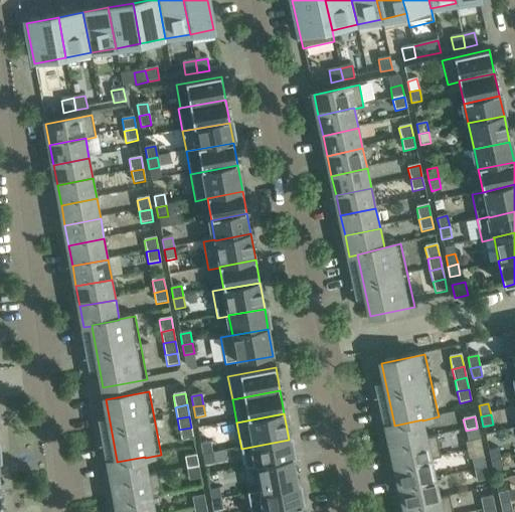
[(394,424),(386,427),(391,448),(426,440),(426,439),(422,420),(422,419),(394,425),(394,424)]
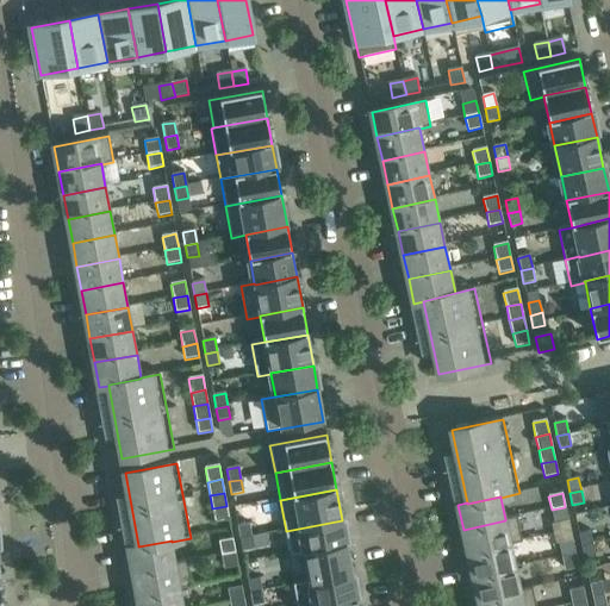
[(226,506),(212,508),(216,523),(229,520),(226,506)]
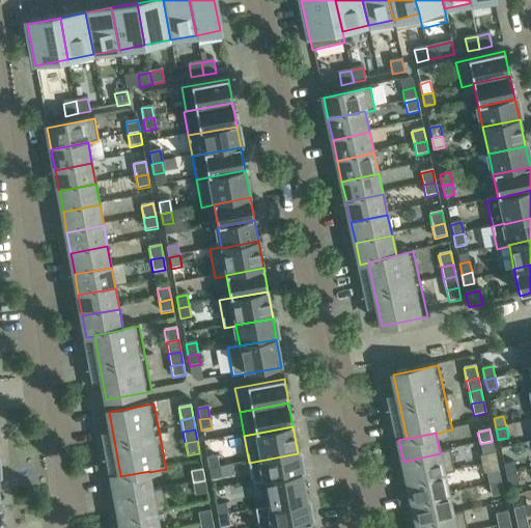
[(482,456),(495,453),(492,442),(480,444),(482,456)]
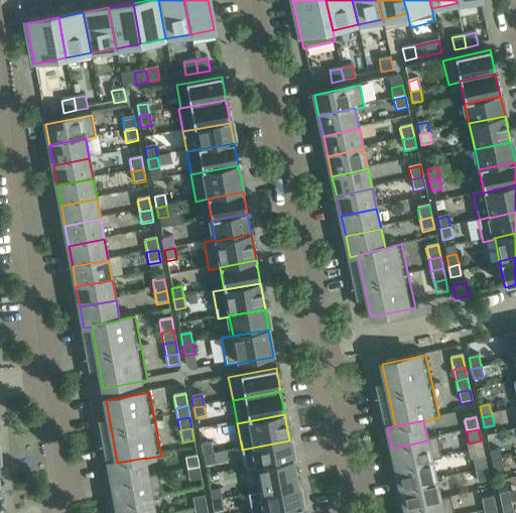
[(431,462),(441,460),(437,437),(427,439),(427,440),(392,449),(396,469),(431,461),(431,462)]
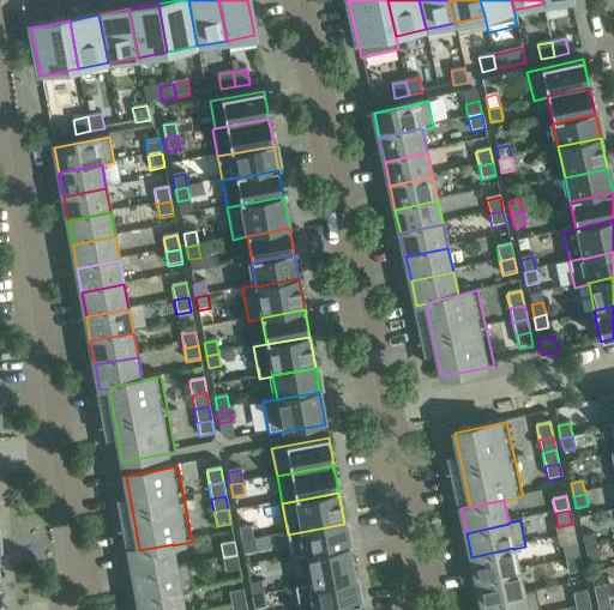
[(293,560),(306,556),(349,548),(344,524),(288,535),(293,560)]
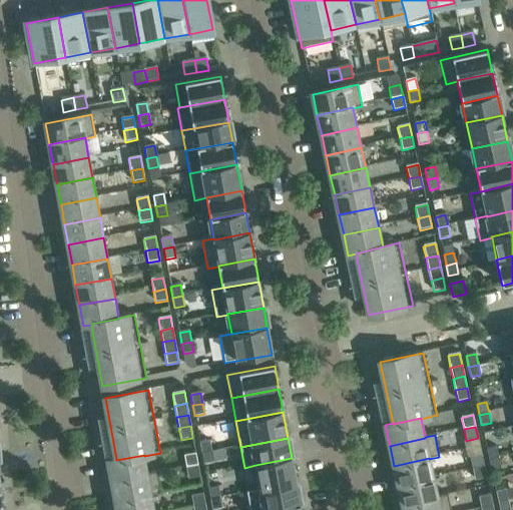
[(209,441),(199,443),(201,454),(211,452),(209,441)]
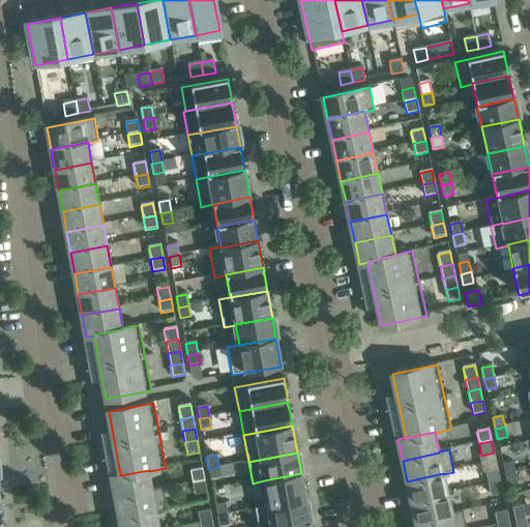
[(512,463),(503,465),(505,476),(516,473),(512,463)]
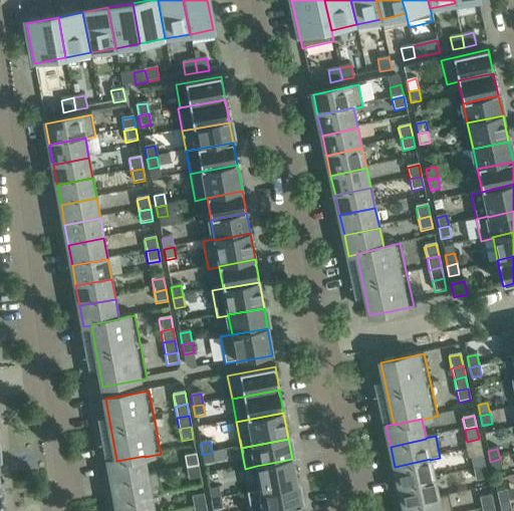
[(204,466),(214,464),(212,453),(202,455),(204,466)]
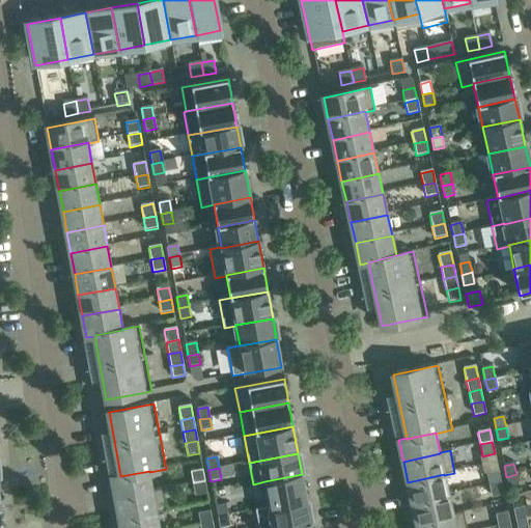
[(202,470),(191,472),(193,484),(205,482),(202,470)]
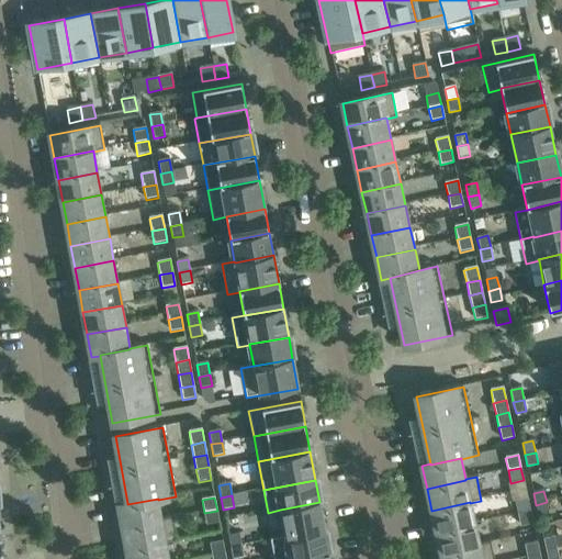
[(127,503),(119,505),(123,528),(161,521),(161,520),(158,500),(158,499),(127,504),(127,503)]
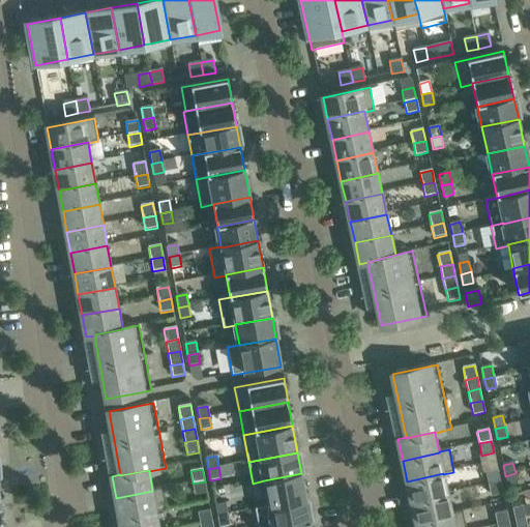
[(498,470),(486,473),(488,485),(500,482),(498,470)]
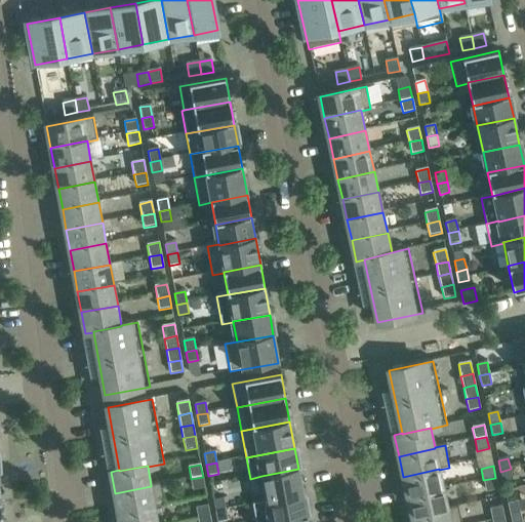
[(298,469),(261,476),(267,502),(303,495),(298,469)]
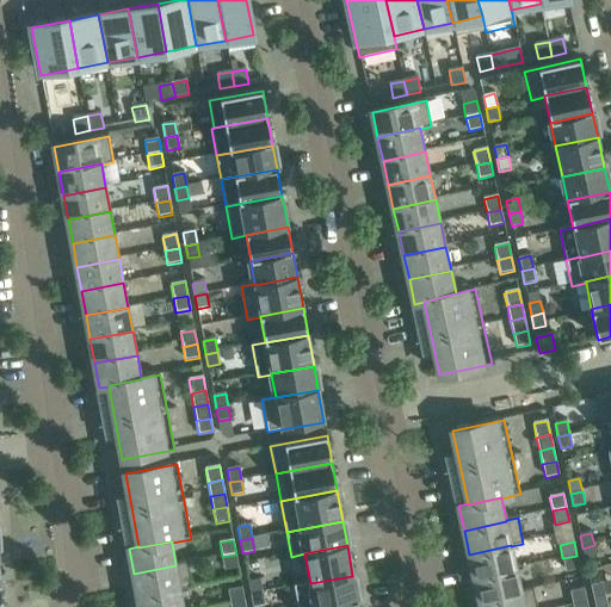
[(475,578),(517,569),(511,546),(511,545),(469,555),(475,578)]
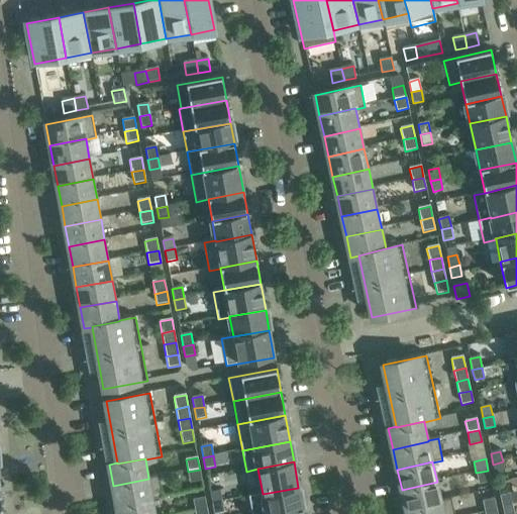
[(495,475),(505,473),(503,461),(493,465),(495,475)]
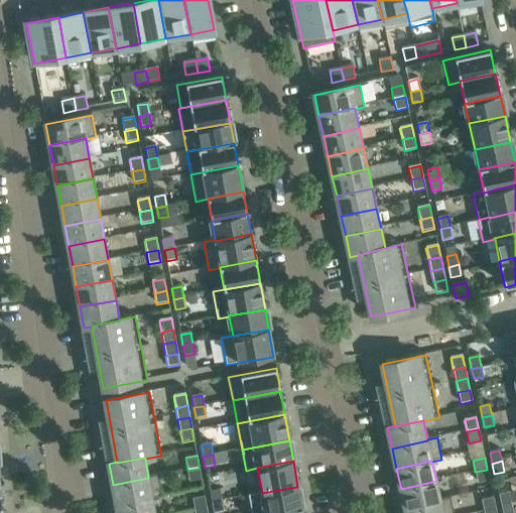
[(189,482),(202,480),(200,469),(187,471),(189,482)]
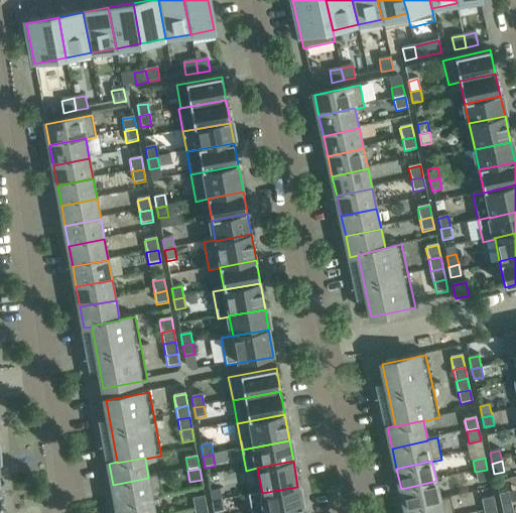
[(478,484),(490,481),(487,470),(475,472),(478,484)]
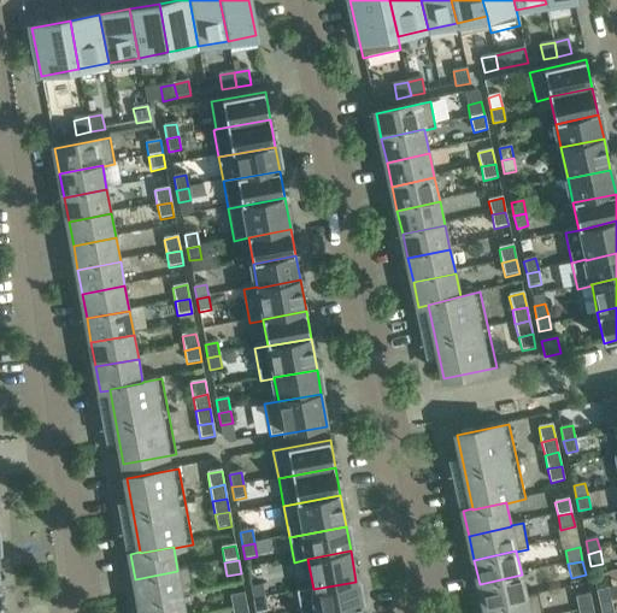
[(182,596),(194,594),(189,567),(177,570),(177,571),(135,579),(140,603),(182,595),(182,596)]
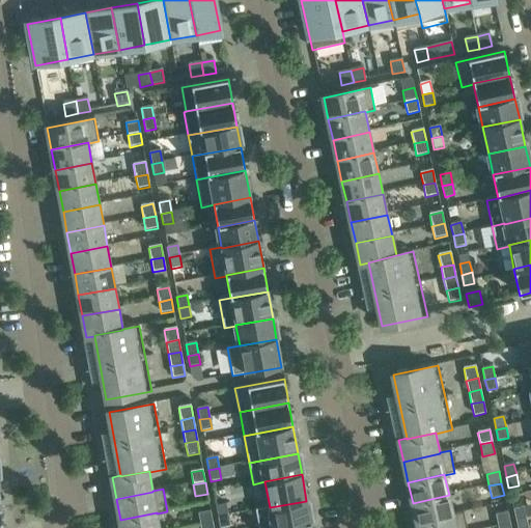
[(417,523),(453,516),(453,515),(449,495),(413,503),(417,523)]
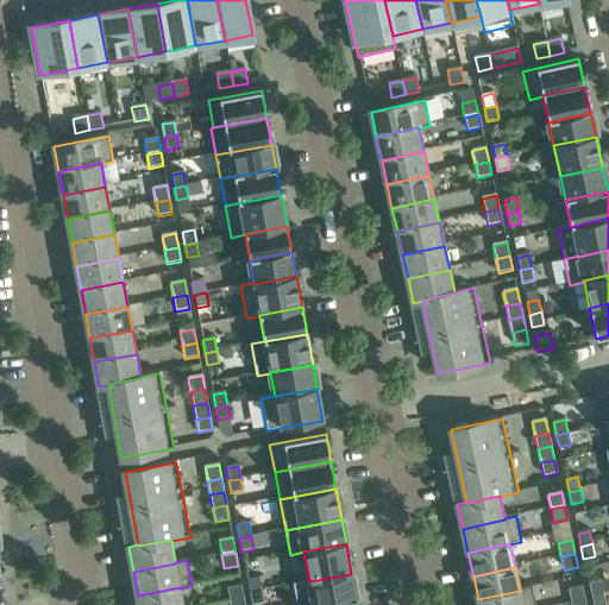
[(351,574),(309,581),(314,604),(326,604),(356,598),(351,574)]
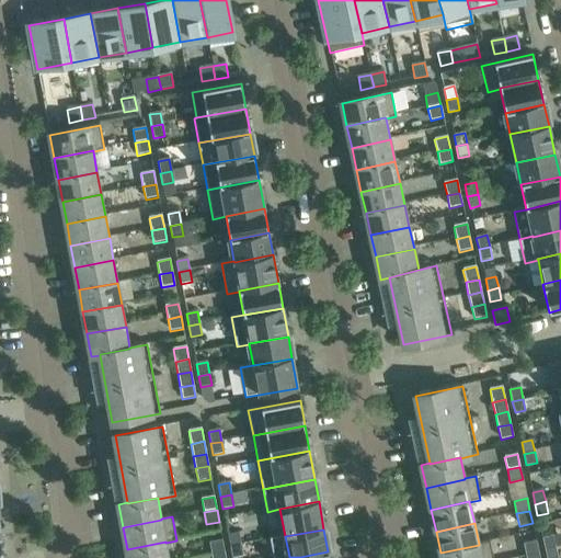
[(239,533),(228,535),(230,547),(241,545),(239,533)]
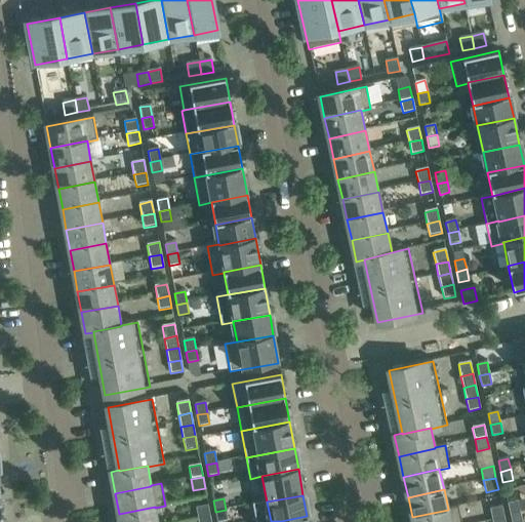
[(518,502),(508,504),(510,515),(520,513),(518,502)]
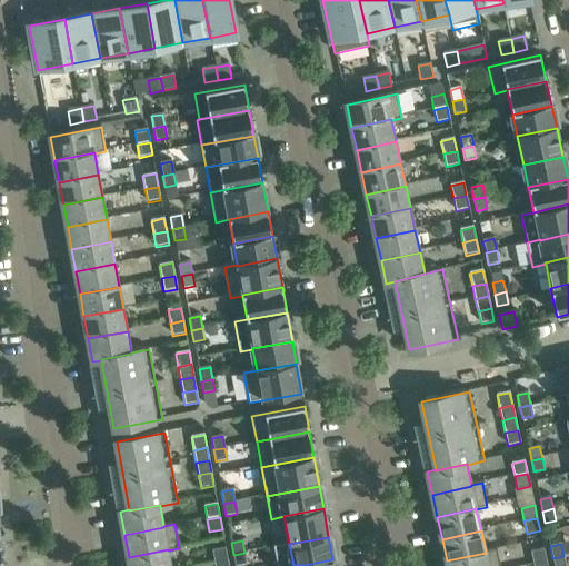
[(226,548),(212,550),(215,564),(228,562),(226,548)]
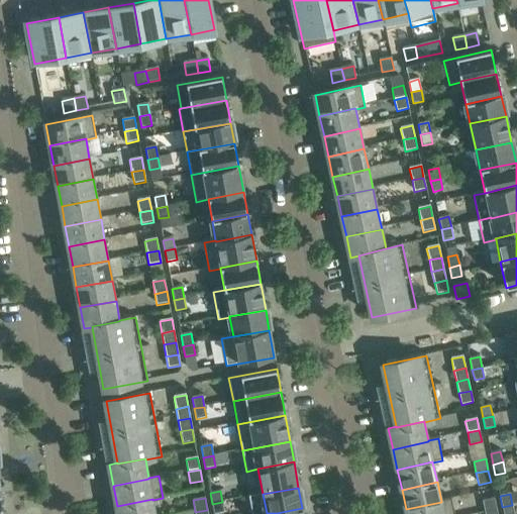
[(154,513),(152,500),(152,499),(117,506),(118,513),(154,513)]
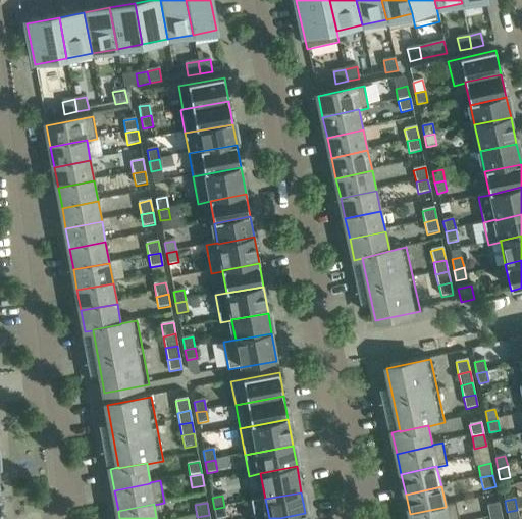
[(458,518),(456,504),(446,506),(446,507),(410,514),(411,518),(458,518)]
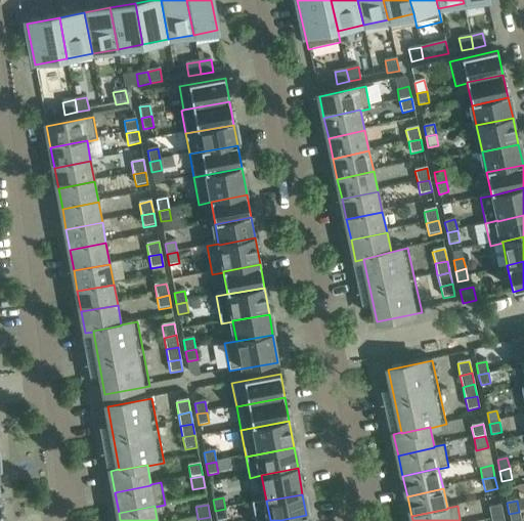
[(500,506),(489,509),(491,520),(504,518),(500,506)]
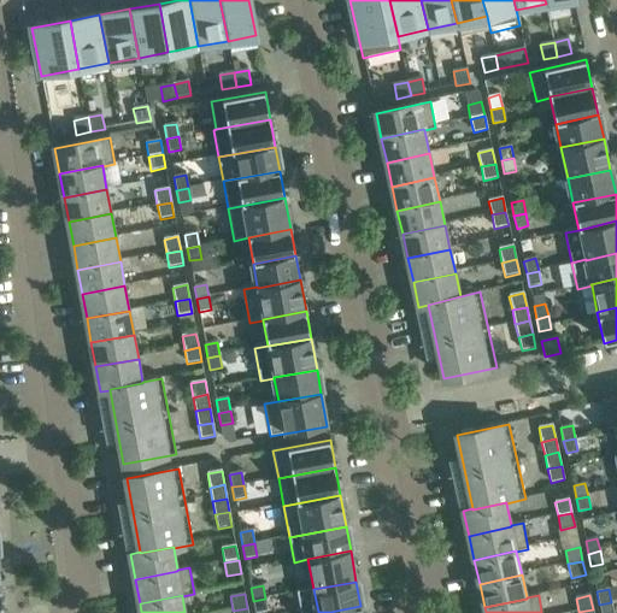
[(268,612),(265,599),(253,601),(256,612),(268,612)]
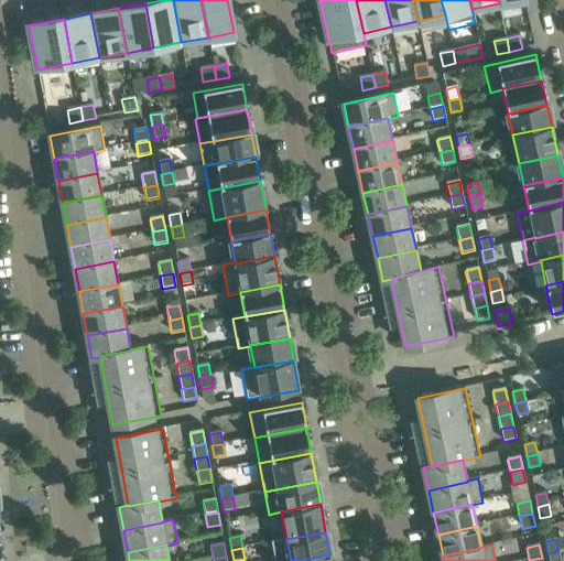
[(561,560),(559,551),(548,553),(549,560),(561,560)]
